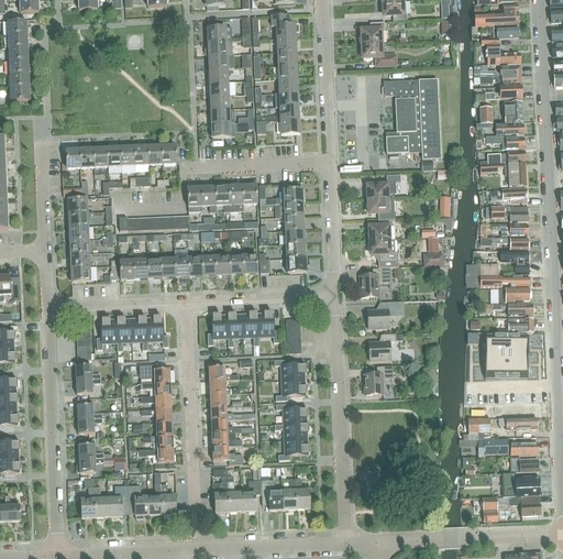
[(20,0),(20,10),(39,9),(37,0),(20,0)]
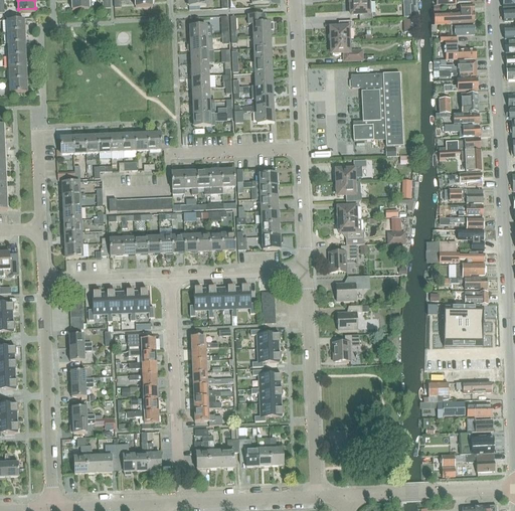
[(351,0),(349,1),(349,5),(351,7),(351,11),(359,11),(359,17),(373,17),(372,10),(371,0),(351,0)]
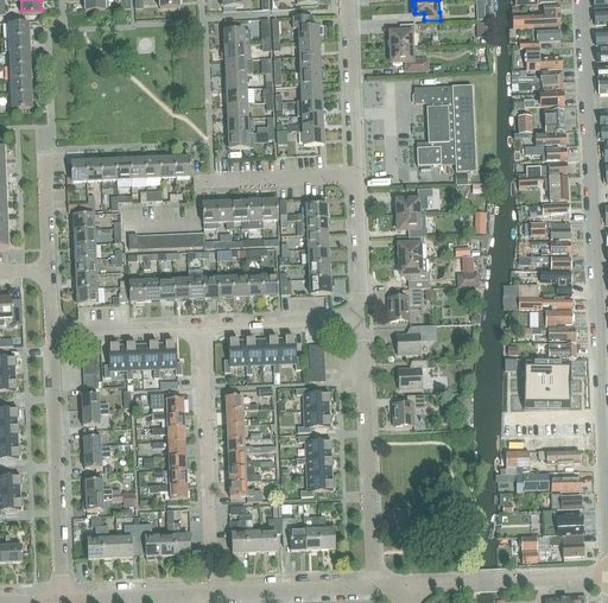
[(512,13),(513,26),(559,24),(558,2),(543,4),(544,12),(512,13)]
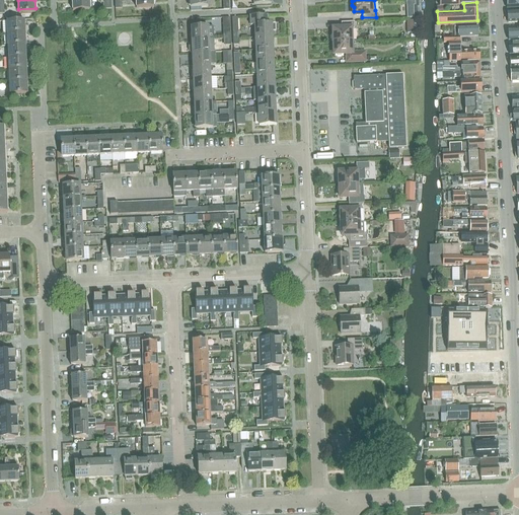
[(508,19),(518,18),(518,6),(507,8),(508,19)]
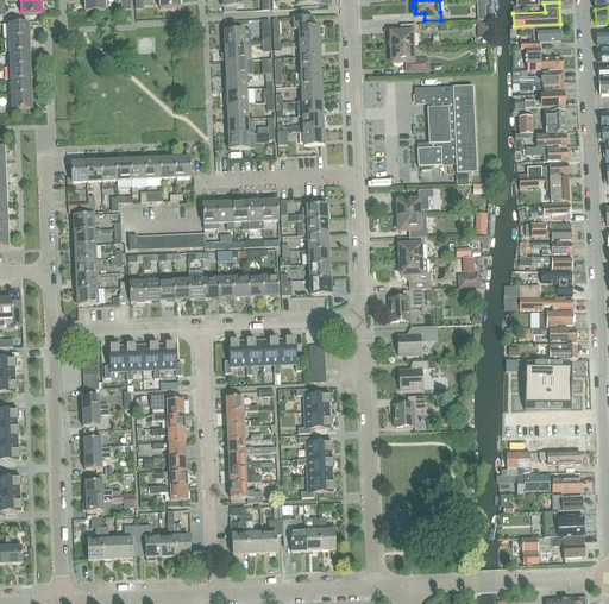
[(314,13),(294,14),(294,25),(299,25),(300,39),(320,38),(320,32),(324,32),(322,24),(319,24),(319,23),(314,23),(314,13)]
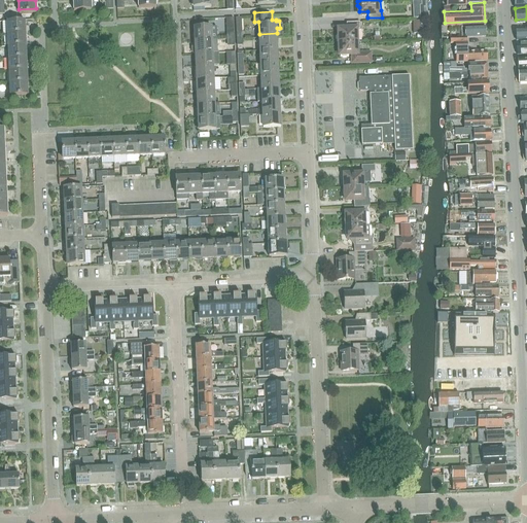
[(7,18),(7,30),(26,29),(25,16),(7,18)]
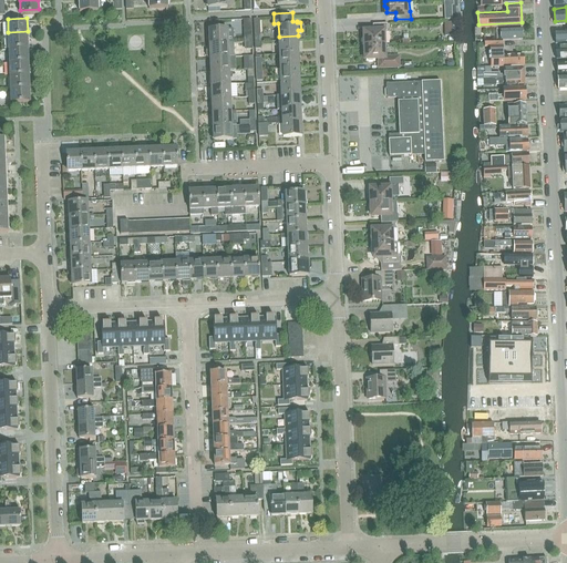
[(364,40),(364,41),(383,40),(383,28),(388,27),(387,20),(373,20),(373,27),(364,28),(364,32),(362,34),(363,39),(364,40)]
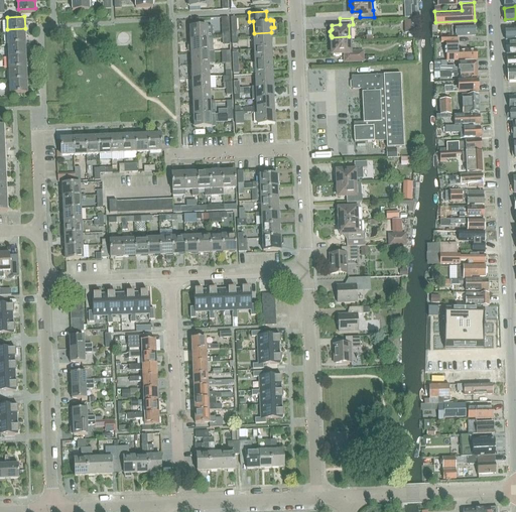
[(189,23),(190,36),(208,35),(207,22),(189,23)]
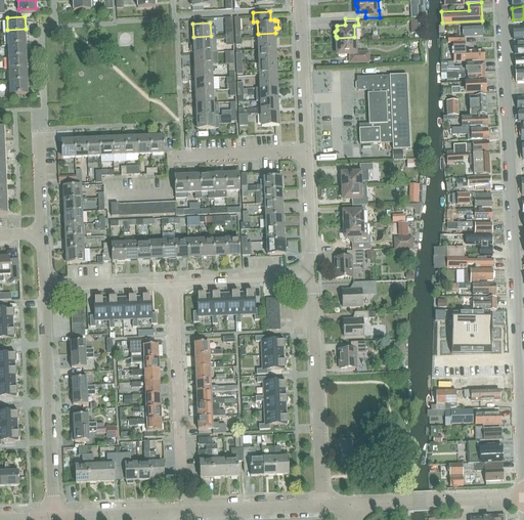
[(462,24),(463,34),(464,34),(483,33),(482,23),(462,24)]
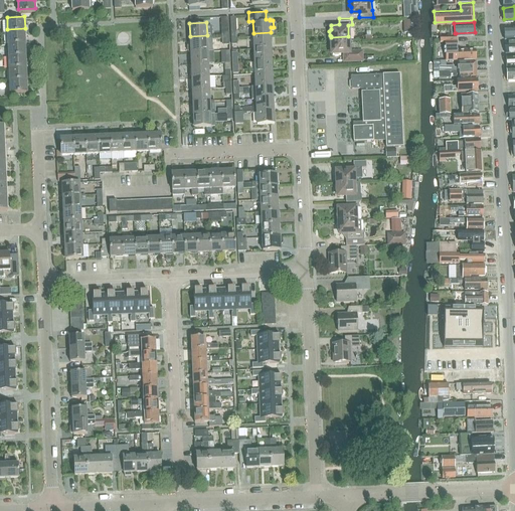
[(514,24),(504,26),(505,36),(514,35),(514,24)]
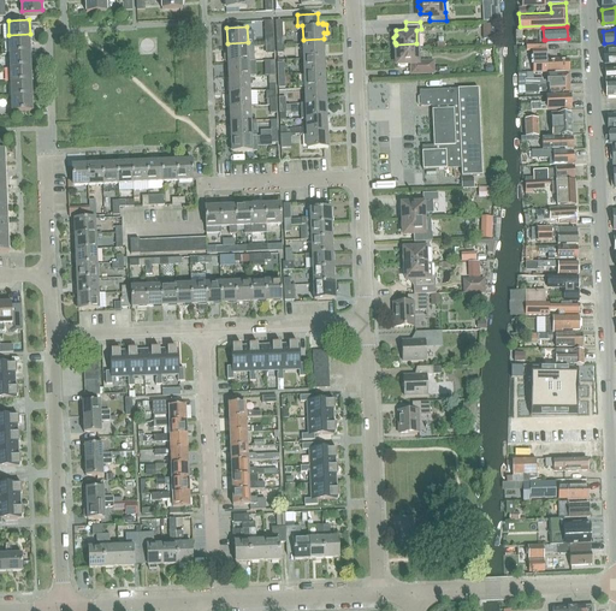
[(9,35),(10,49),(30,48),(30,34),(9,35)]
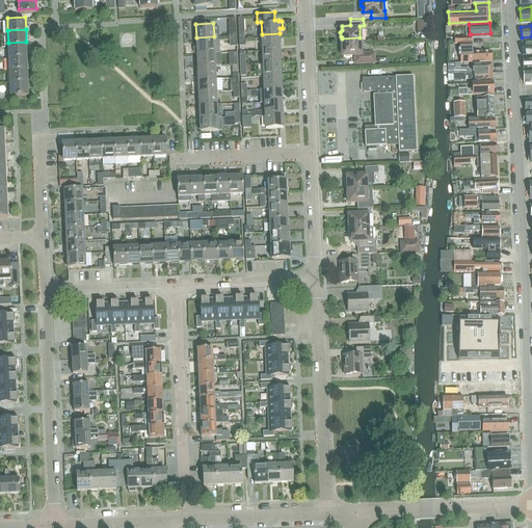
[(262,34),(262,47),(280,46),(280,33),(262,34)]
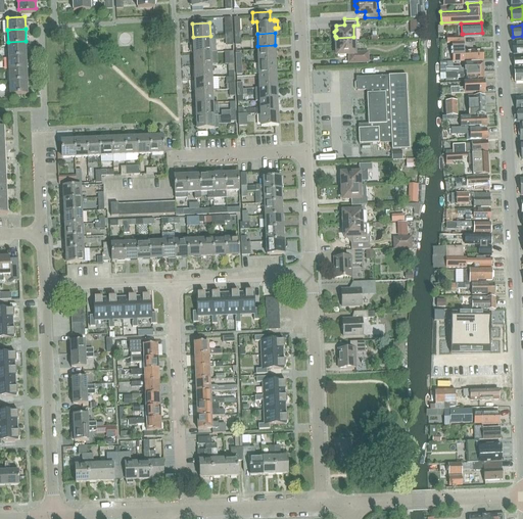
[(453,58),(483,56),(482,47),(464,47),(463,34),(462,34),(446,34),(446,40),(453,39),(453,58)]
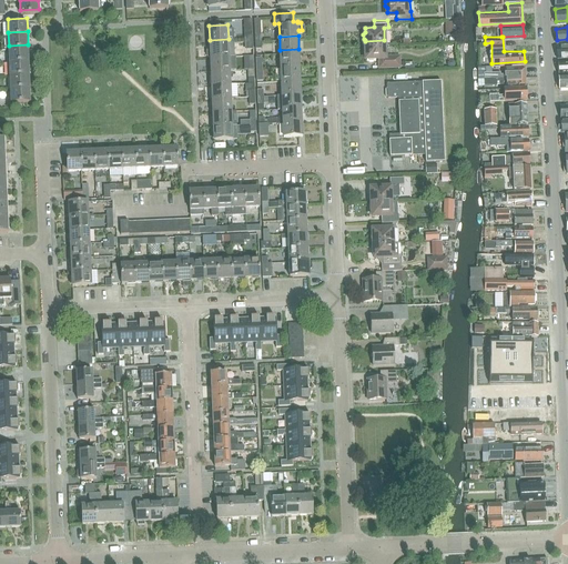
[(210,53),(229,52),(234,52),(234,39),(229,39),(210,40),(210,44),(209,46),(206,47),(206,52),(209,53),(210,53)]
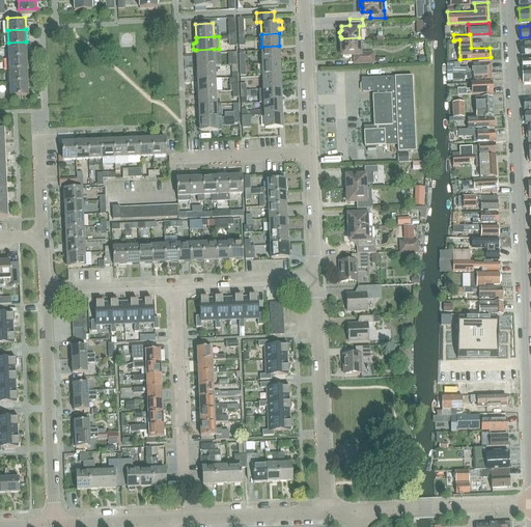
[(359,37),(341,38),(342,52),(343,52),(345,53),(348,53),(351,51),(355,51),(355,60),(373,59),(373,52),(370,50),(360,50),(359,37)]
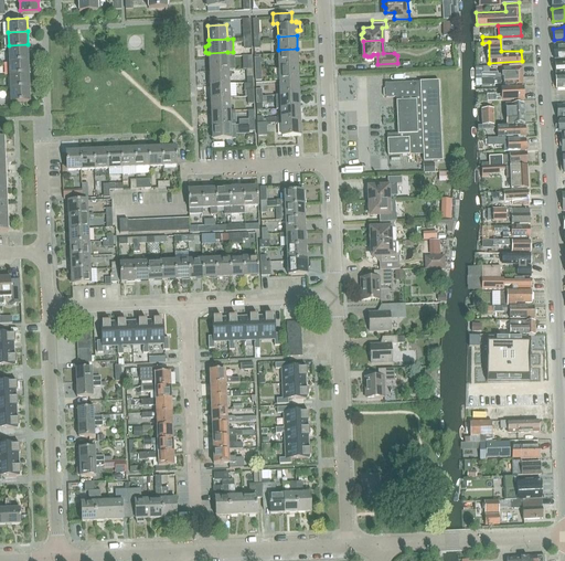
[(564,42),(554,43),(555,55),(564,54),(564,42)]
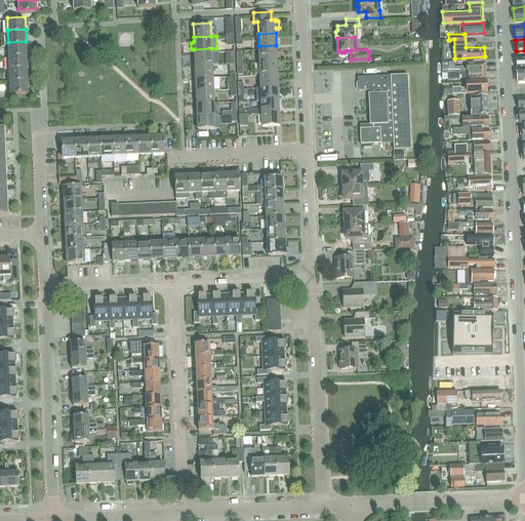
[(8,42),(8,54),(27,53),(26,41),(8,42)]
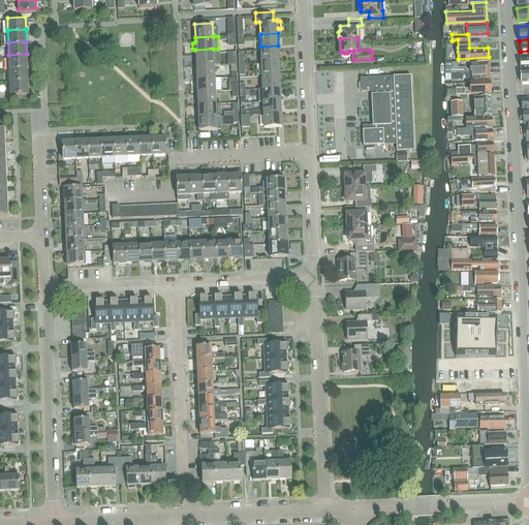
[(260,47),(261,60),(279,59),(278,45),(260,47)]
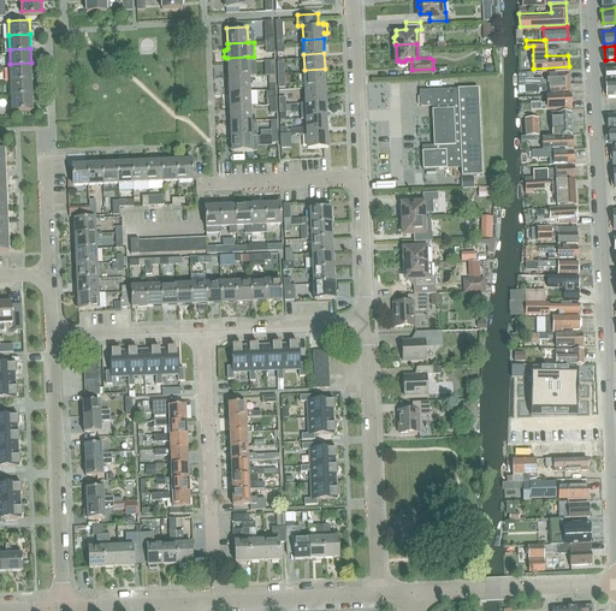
[(227,58),(229,72),(249,72),(248,57),(227,58)]
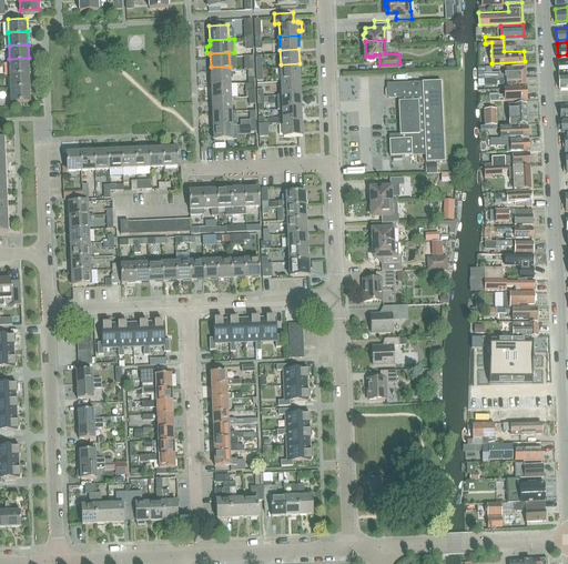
[(9,59),(10,72),(29,71),(29,58),(9,59)]
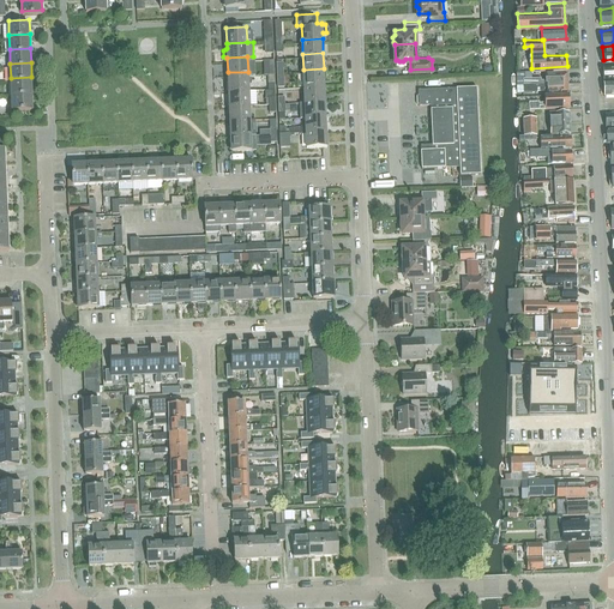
[(613,64),(603,65),(603,77),(613,76),(613,64)]
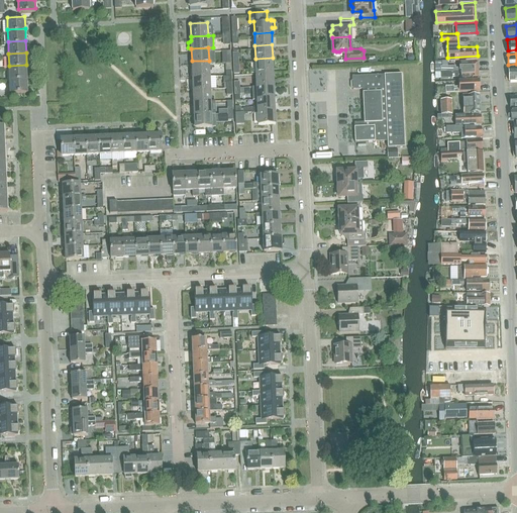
[(255,59),(255,71),(273,70),(273,58),(255,59)]
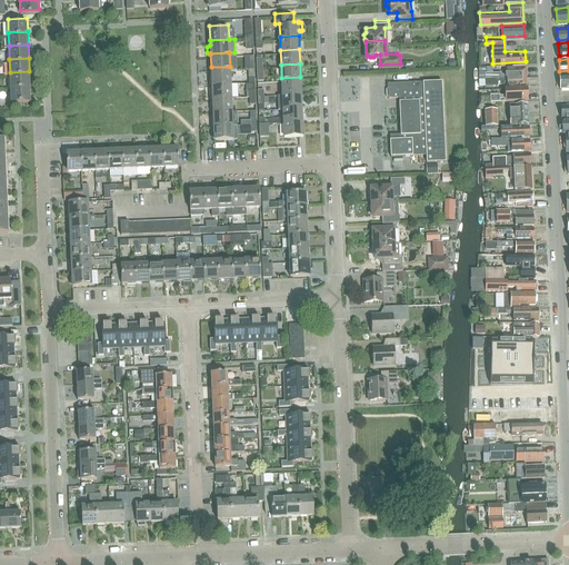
[(485,70),(485,76),(526,73),(526,65),(506,66),(506,71),(501,71),(501,69),(485,70)]
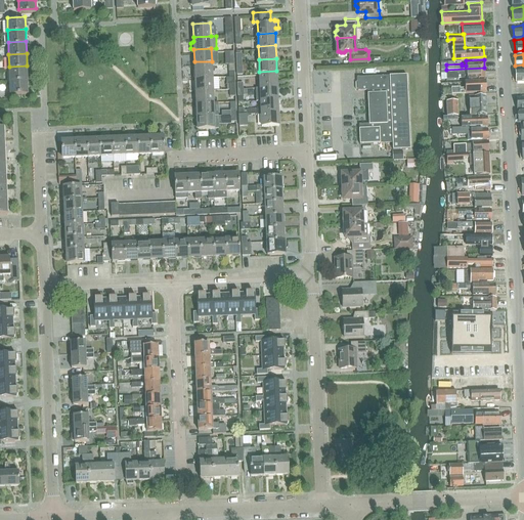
[(180,73),(190,73),(189,61),(180,61),(180,73)]
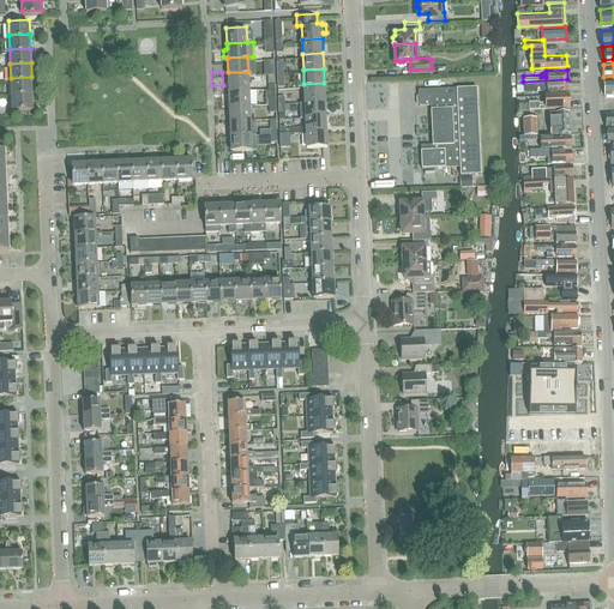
[(228,72),(228,88),(250,86),(248,72),(228,72)]
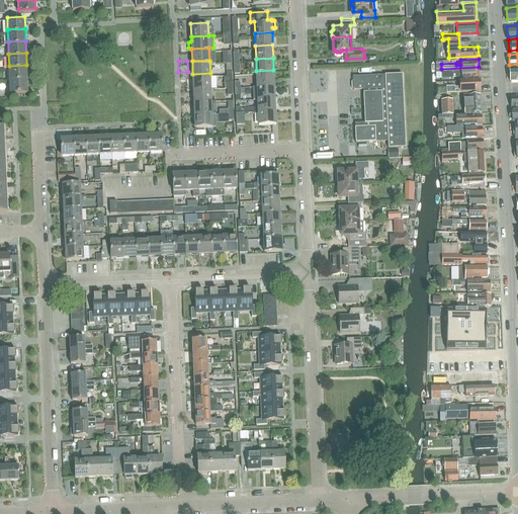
[(9,66),(10,78),(27,77),(26,65),(9,66)]
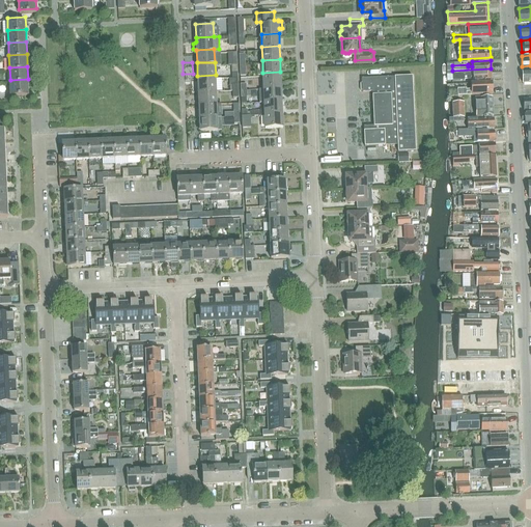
[(530,79),(530,67),(522,68),(523,80),(530,79)]
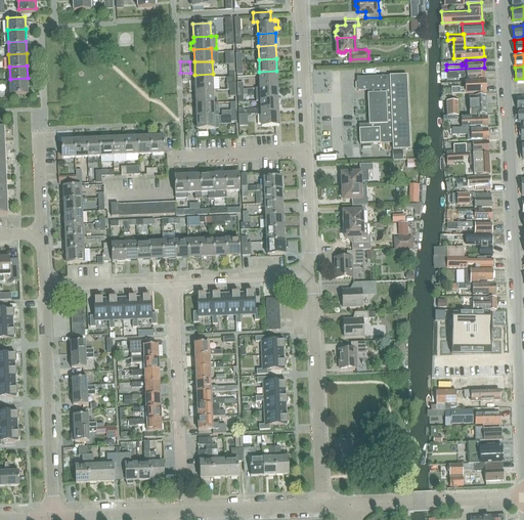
[(484,68),(446,70),(446,76),(459,76),(459,75),(465,74),(464,73),(467,72),(468,77),(485,76),(484,68)]
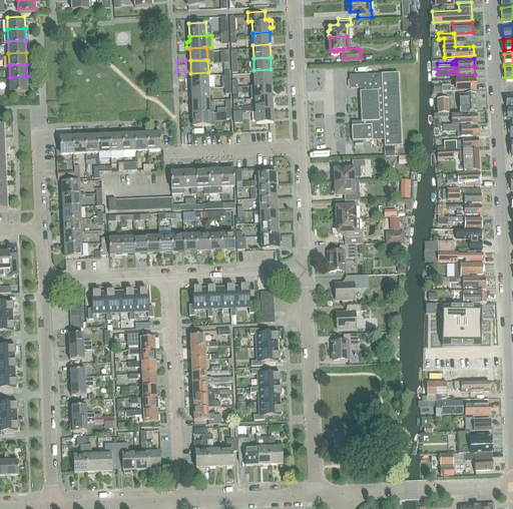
[(253,70),(254,82),(272,82),(271,69),(253,70)]
